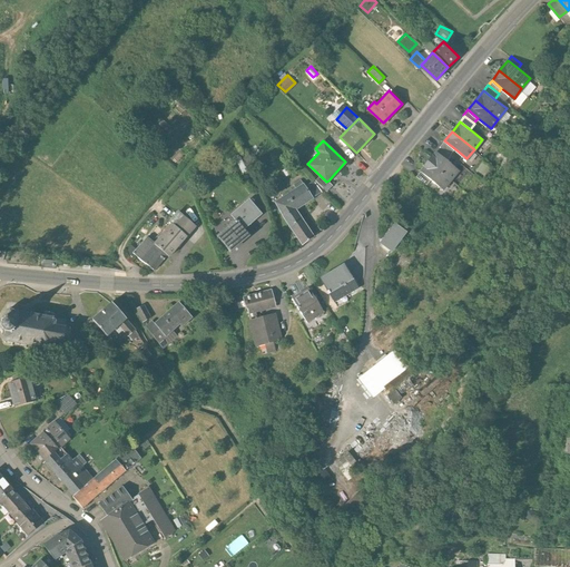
[(444,140),(441,145),(451,153),(454,148),(444,140)]
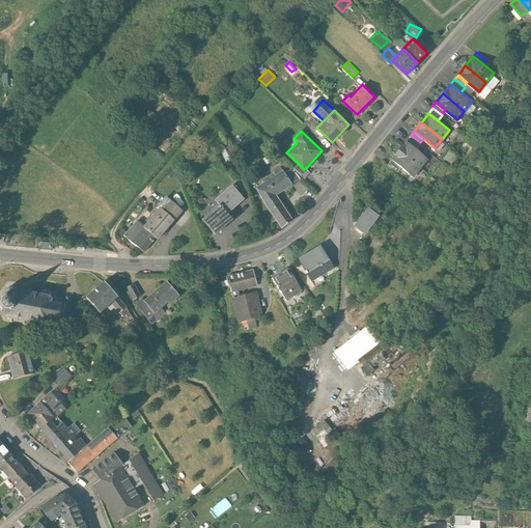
[(406,141),(416,148),(420,143),(420,142),(411,135),(406,141)]
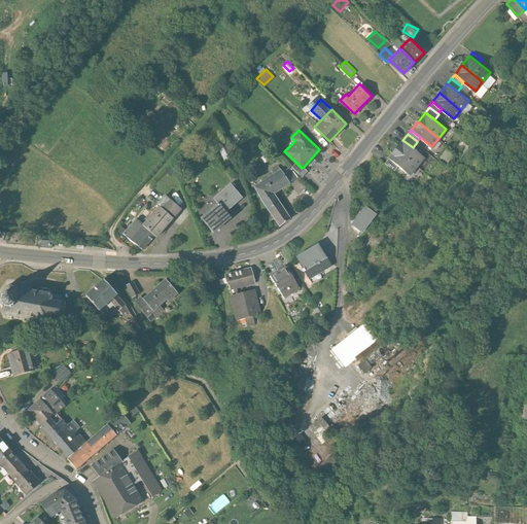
[(413,147),(402,140),(395,148),(417,166),(424,156),(413,147)]
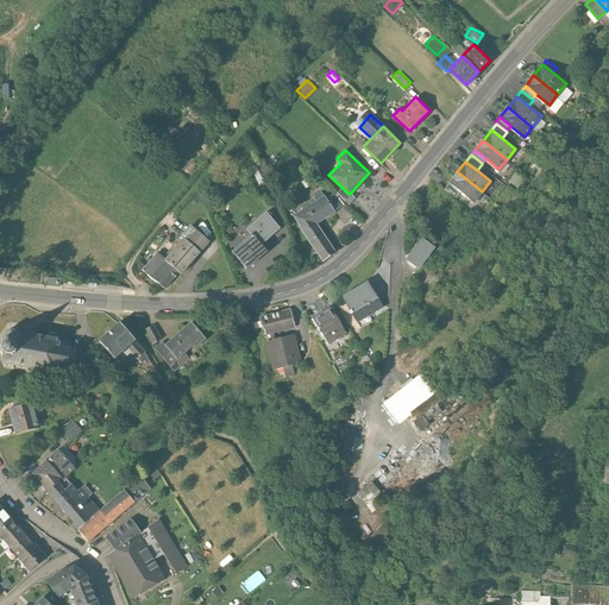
[(259,164),(251,169),(259,186),(269,181),(259,164)]
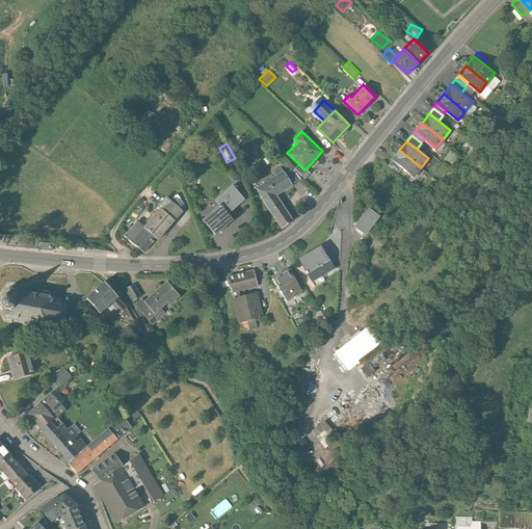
[(414,177),(421,167),(399,150),(392,159),(401,166),(414,177)]
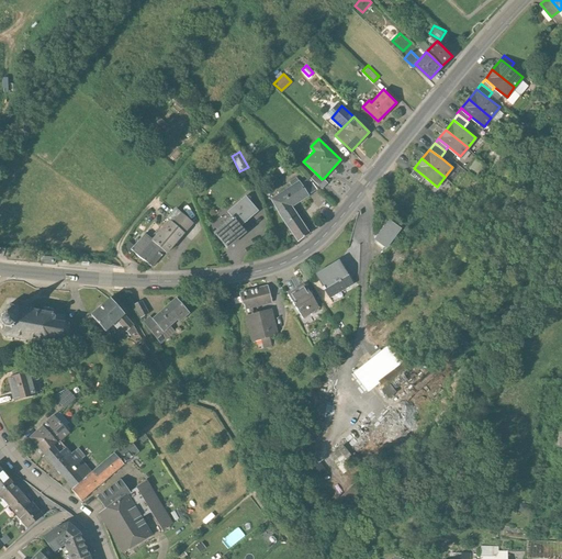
[(420,180),(424,176),(414,168),(411,172),(420,180)]
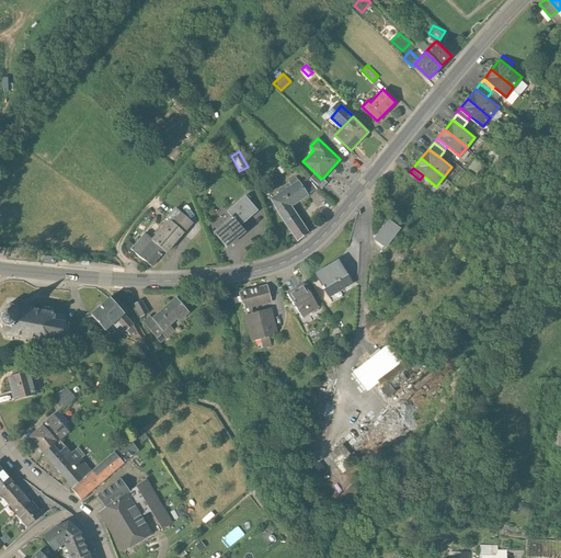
[(327,181),(323,178),(321,179),(315,172),(310,177),(321,188),(327,181)]
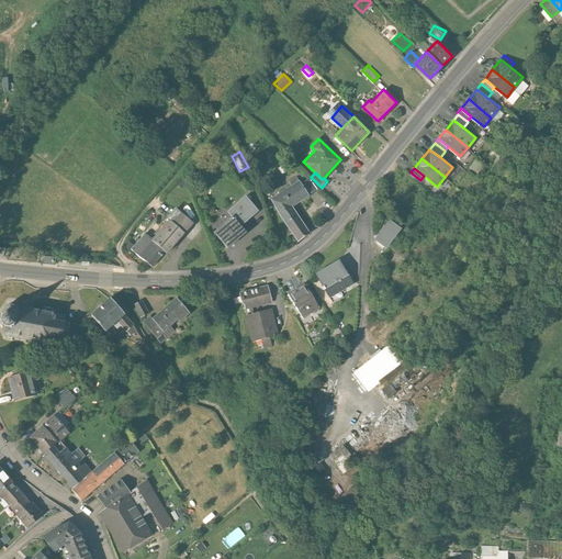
[(176,181),(180,187),(186,181),(181,177),(176,181)]
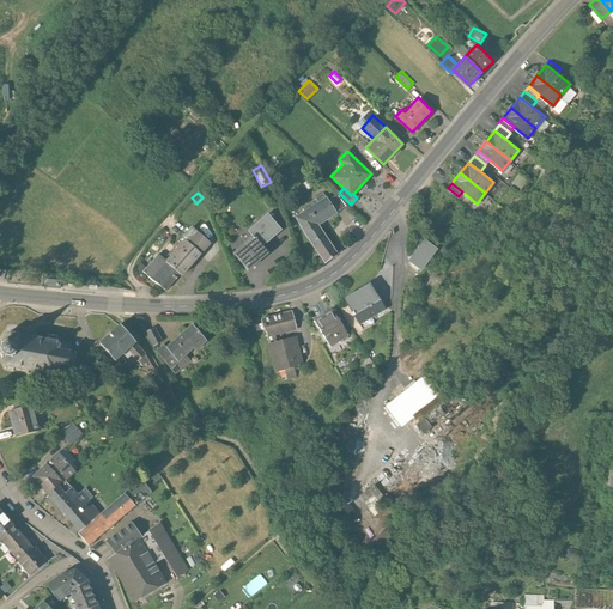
[(338,193),(328,200),(335,212),(345,205),(338,193)]
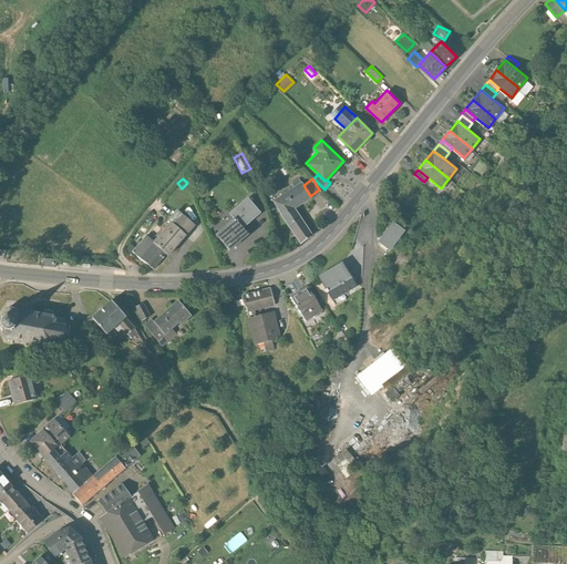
[(303,185),(301,182),(272,202),(300,242),(311,234),(294,207),(310,196),(303,185)]
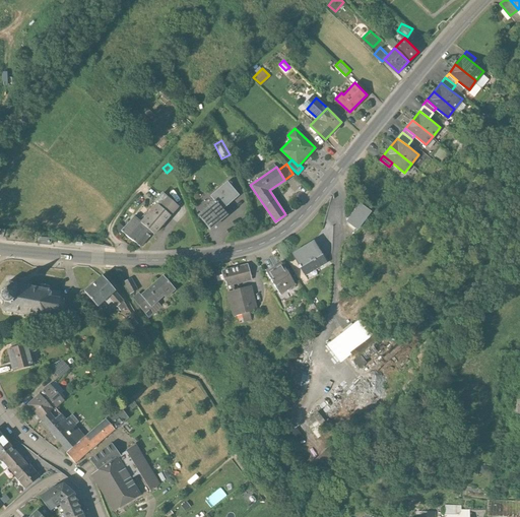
[(226,215),(221,209),(239,194),(226,181),(209,196),(214,201),(197,216),(209,230),(226,215)]
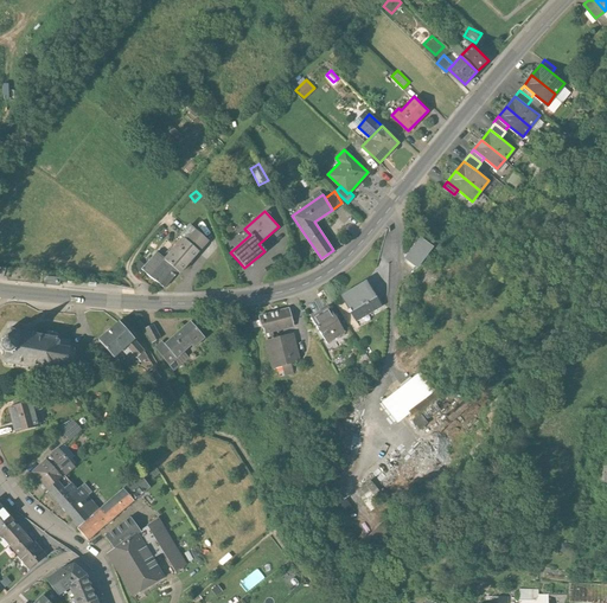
[(178,236),(181,238),(197,252),(208,241),(189,224),(178,236)]
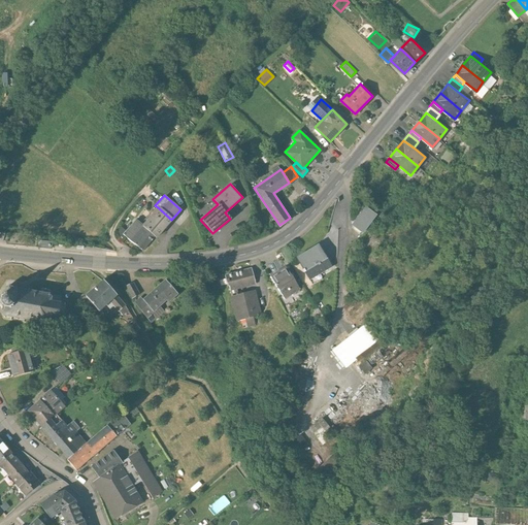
[(366,203),(351,223),(363,232),(377,212),(366,203)]
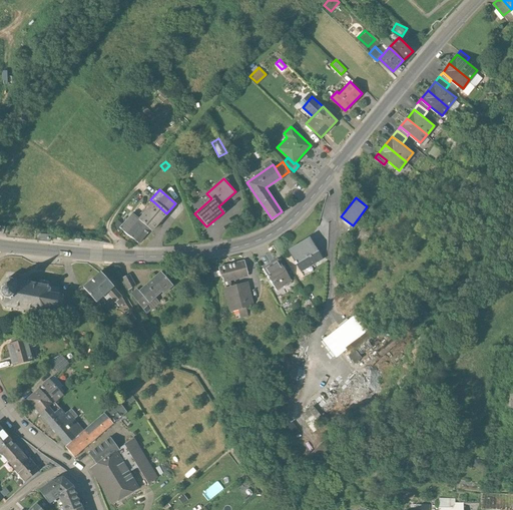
[(153,201),(138,218),(149,228),(151,230),(166,213),(153,201)]
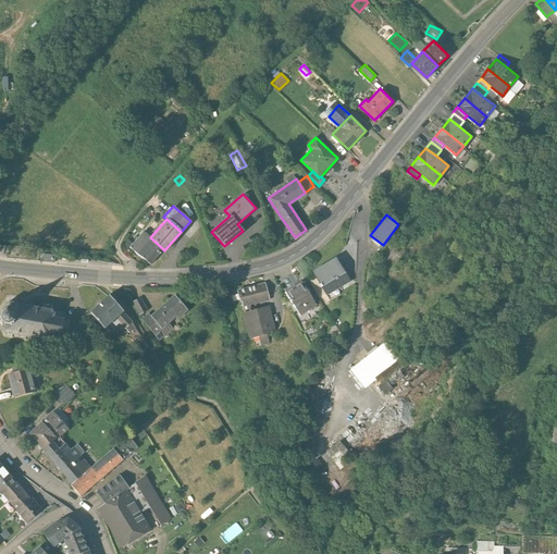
[(149,263),(162,248),(150,237),(143,231),(130,246),(149,263)]
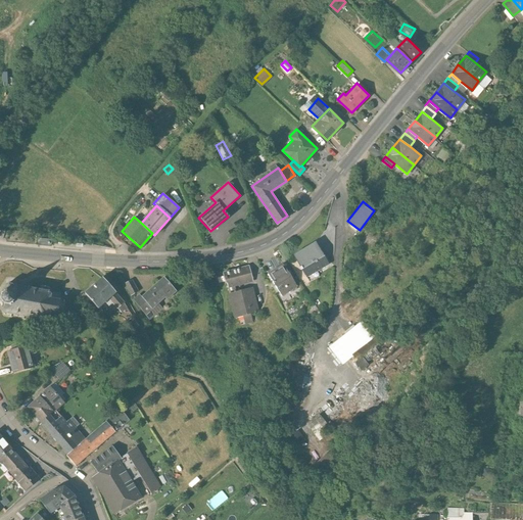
[(329,263),(316,242),(293,255),(306,277),(329,263)]
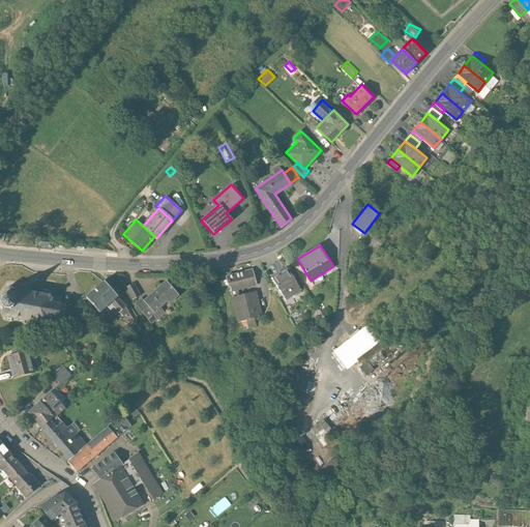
[(287,266),(271,275),(286,298),(300,288),(287,266)]
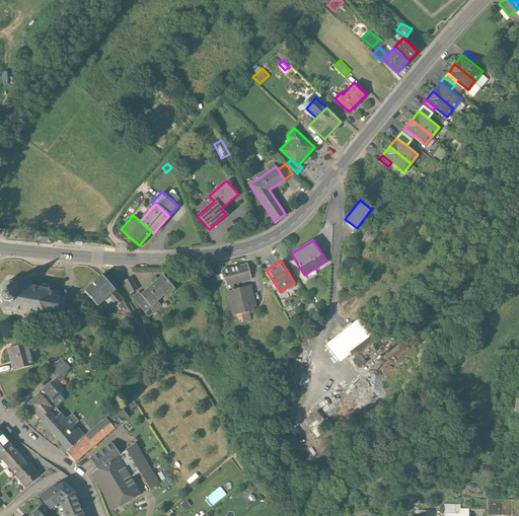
[(247,262),(222,269),(222,270),(224,279),(226,285),(251,278),(247,262)]
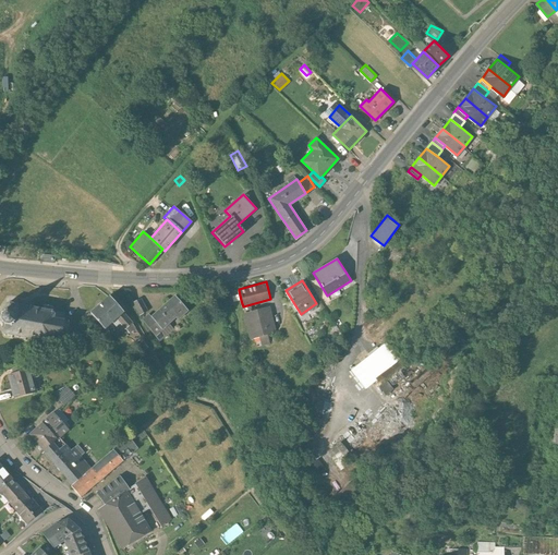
[(231,302),(241,300),(239,290),(229,293),(231,302)]
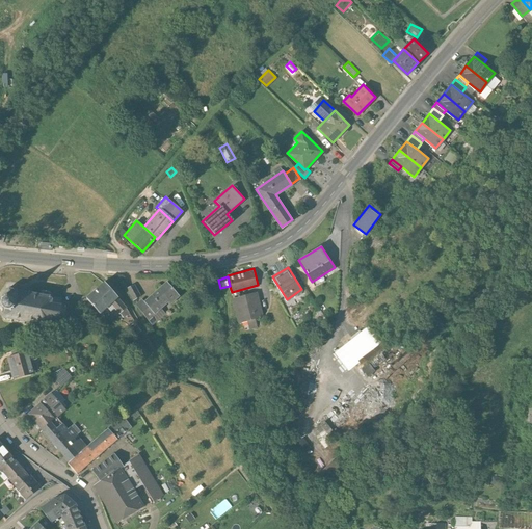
[(105,282),(88,297),(100,311),(110,302),(116,297),(117,296),(105,282)]
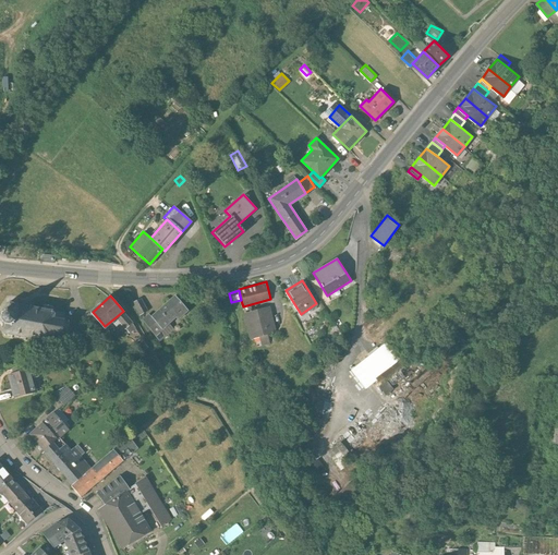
[(176,296),(152,315),(162,327),(169,322),(177,315),(178,317),(187,310),(176,296)]
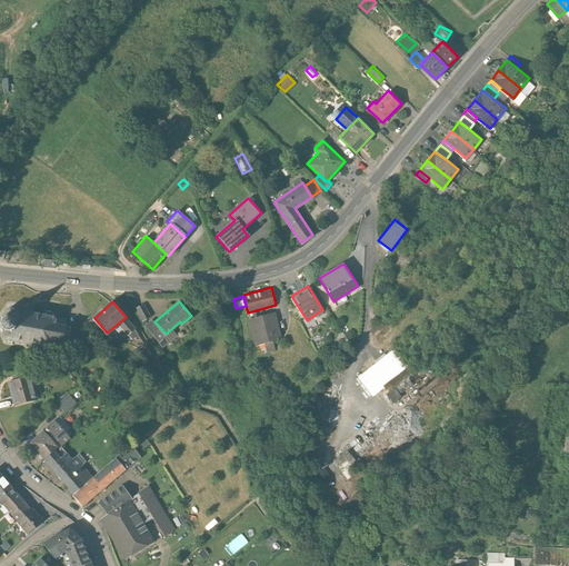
[(136,307),(142,320),(150,316),(143,304),(136,307)]
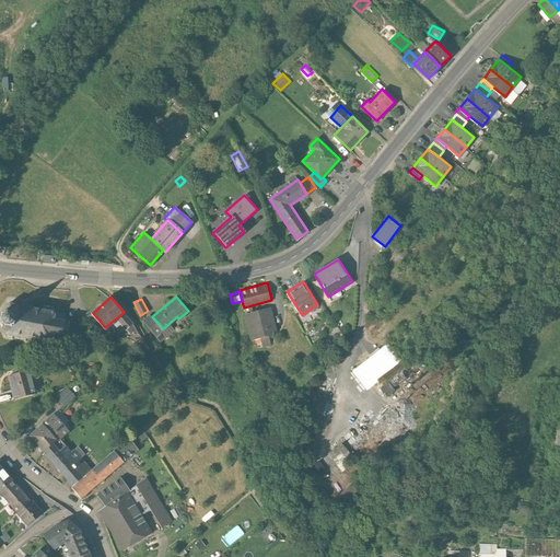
[(8,304),(8,310),(7,310),(7,311),(6,311),(6,310),(3,310),(3,311),(2,311),(1,311),(1,313),(2,313),(1,321),(0,320),(0,322),(0,323),(1,323),(1,325),(2,325),(3,324),(4,324),(3,325),(4,325),(3,331),(2,331),(2,332),(3,332),(3,333),(3,334),(6,334),(11,334),(10,336),(12,336),(12,335),(18,335),(18,336),(19,336),(24,336),(24,338),(25,339),(26,337),(31,338),(33,339),(33,338),(38,339),(37,341),(37,344),(46,345),(46,344),(46,340),(58,343),(59,343),(59,341),(60,336),(60,337),(62,337),(61,335),(66,333),(68,333),(68,332),(67,331),(68,326),(70,325),(69,324),(68,324),(65,320),(66,318),(65,317),(63,320),(65,313),(65,312),(63,311),(63,312),(51,310),(53,306),(53,305),(44,303),(43,305),(44,305),(43,309),(38,308),(38,306),(36,306),(36,308),(31,306),(32,304),(30,304),(30,305),(24,305),(24,304),(23,304),(18,304),(19,302),(16,301),(16,302),(11,301),(10,300),(9,302),(9,303),(8,303),(8,304)]
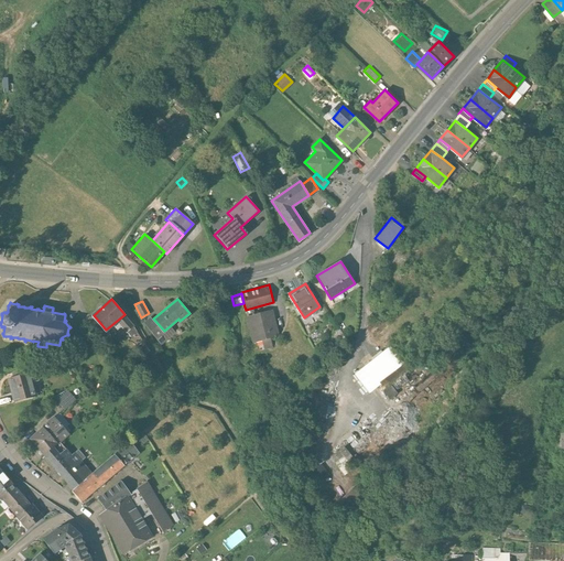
[(279,334),(272,310),(246,317),(253,341),(261,338),(270,336),(279,334)]
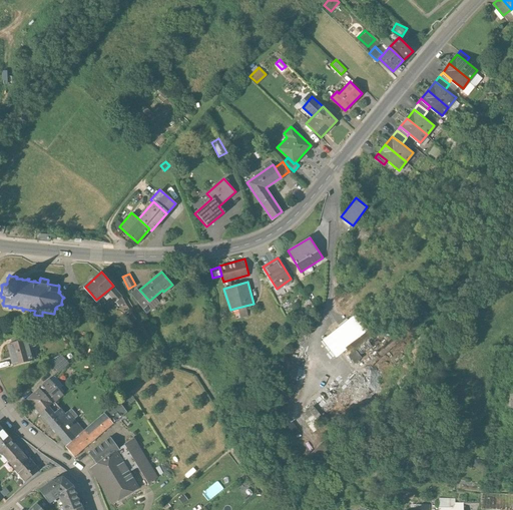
[(120,297),(112,287),(106,292),(114,302),(120,297)]
